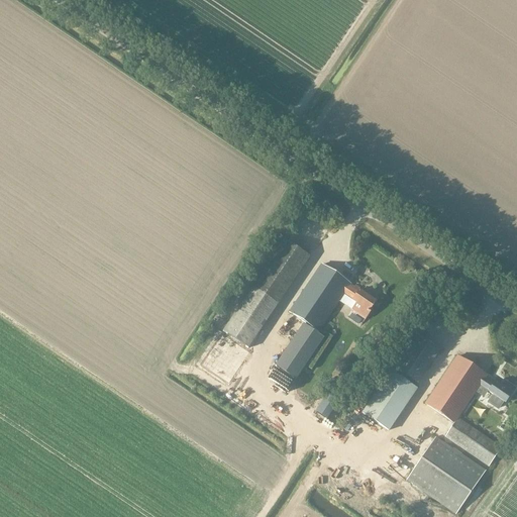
[(284,240),(222,332),(247,349),(309,257),(284,240)]
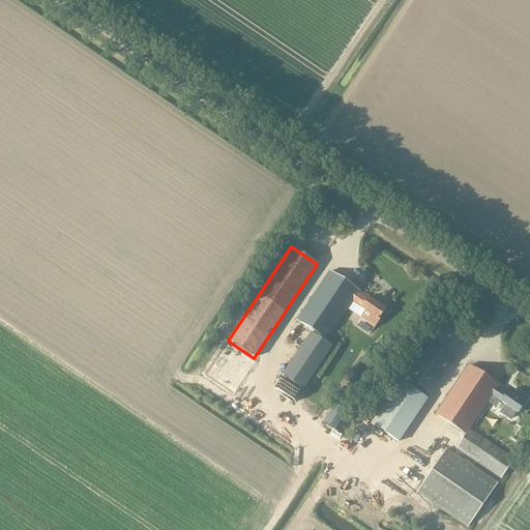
[(363,293),(361,296),(357,294),(359,292),(329,271),(296,320),(326,341),(352,301),(361,307),(360,307),(365,311),(360,318),(375,327),(380,320),(379,319),(385,310),(367,297),(369,296),(363,293)]
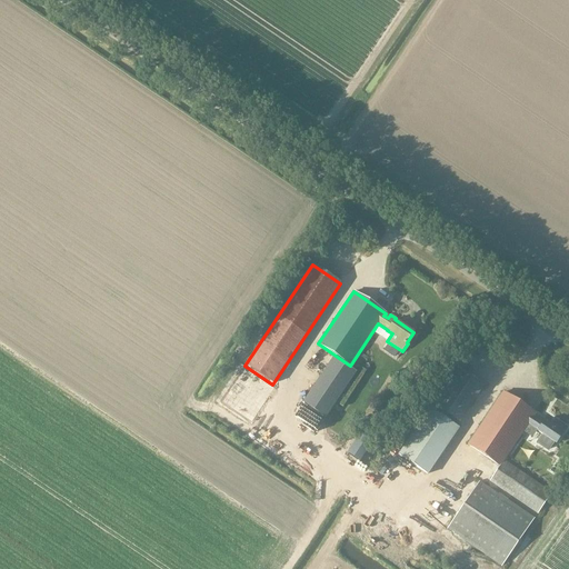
[(332,357),(301,402),(323,418),(355,371),(332,357)]
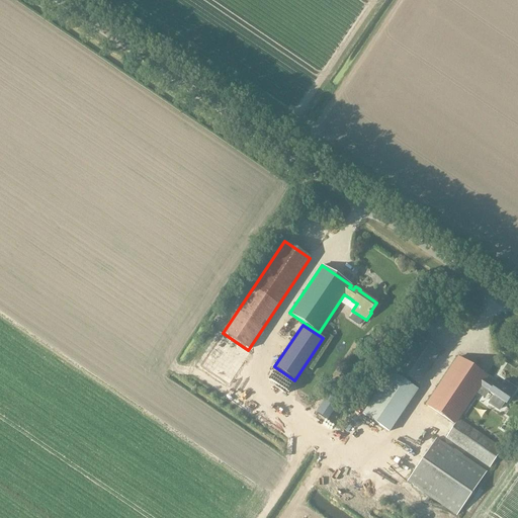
[(223,333),(199,367),(230,386),(252,353),(248,350),(223,333)]
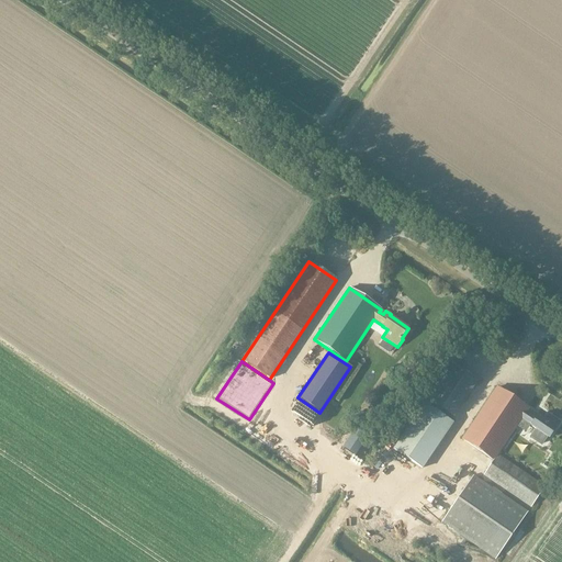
[(454,364),(429,401),(453,417),(479,380),(454,364)]
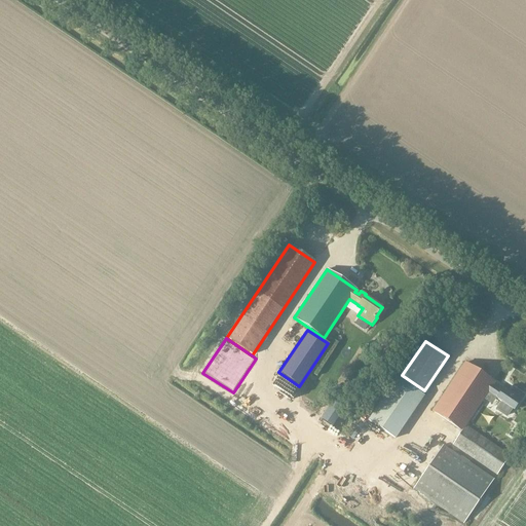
[(466,425),(488,392),(496,398),(496,399),(501,403),(497,410),(506,416),(512,409),(514,411),(524,396),(513,387),(510,393),(494,383),(465,363),(433,411),(462,431),(466,425)]
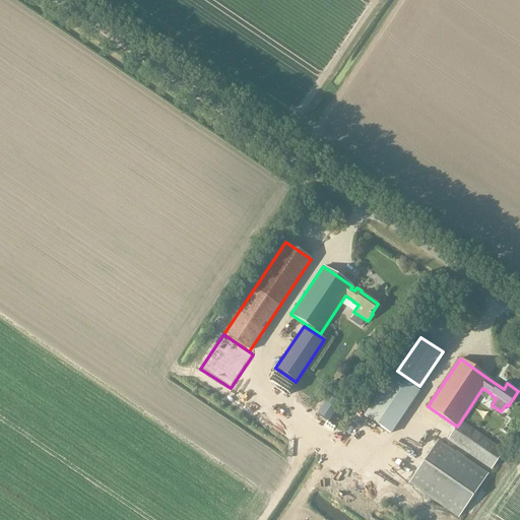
[(393,373),(365,415),(390,434),(419,391),(393,373)]
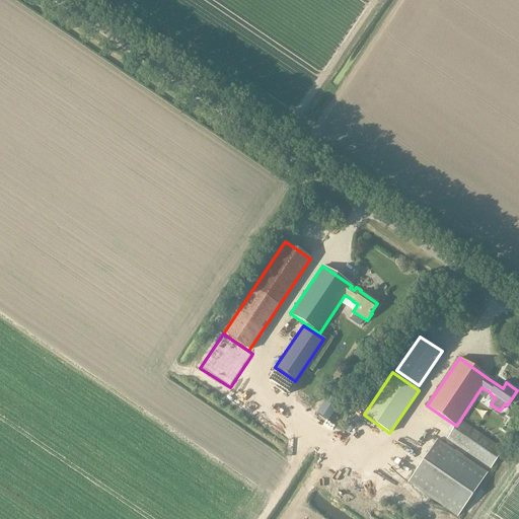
[(456,426),(446,439),(491,469),(504,449),(460,420),(456,426)]
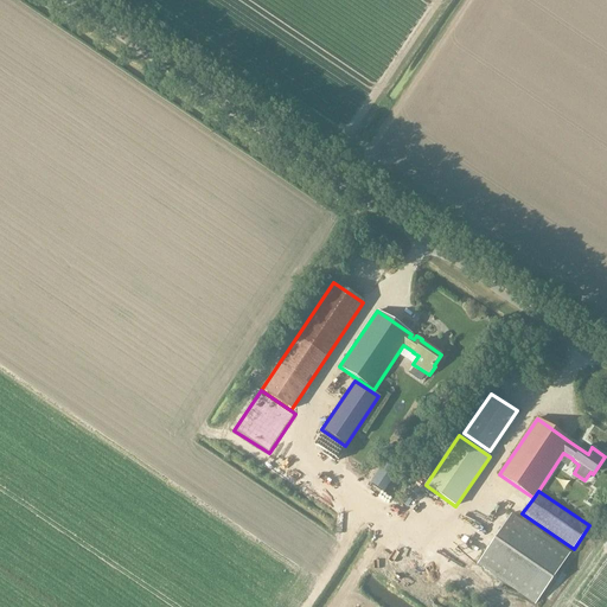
[(426,492),(421,499),(430,506),(436,498),(426,492)]
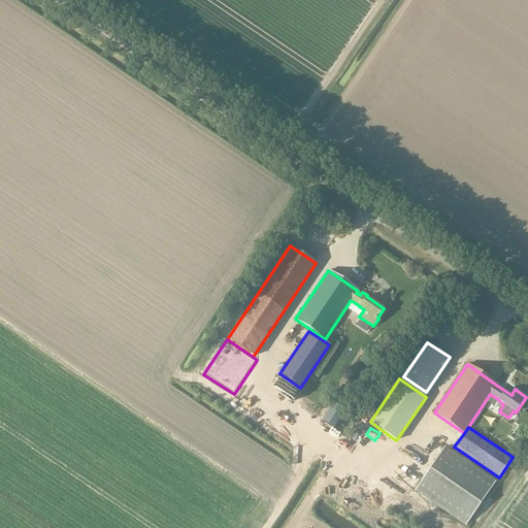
[(496,482),(452,451),(446,447),(415,491),(465,526),(496,482)]
